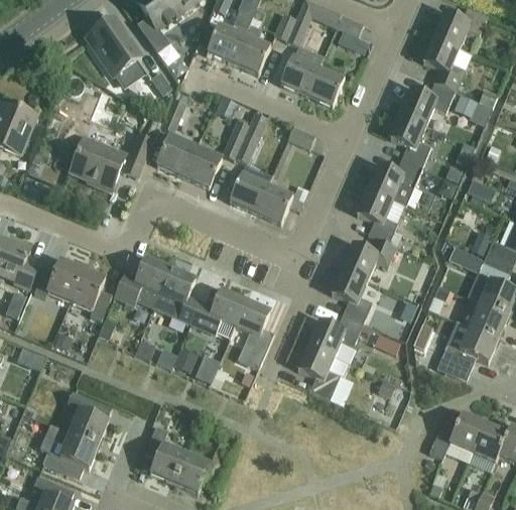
[(137,0),(141,6),(148,16),(143,19),(136,24),(145,36),(157,52),(169,43),(159,28),(161,26),(174,17),(198,0),(137,0)]
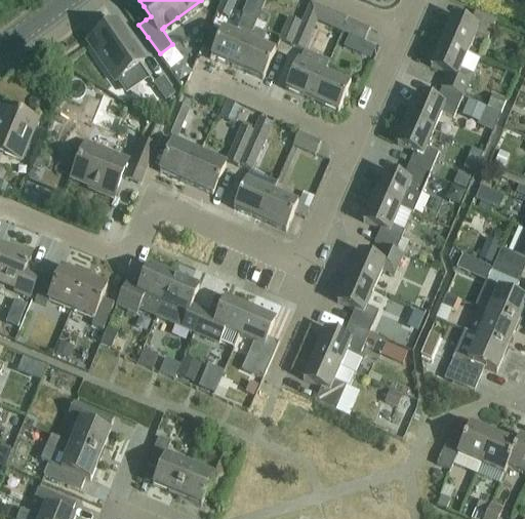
[(229,14),(235,0),(219,0),(215,9),(229,14)]
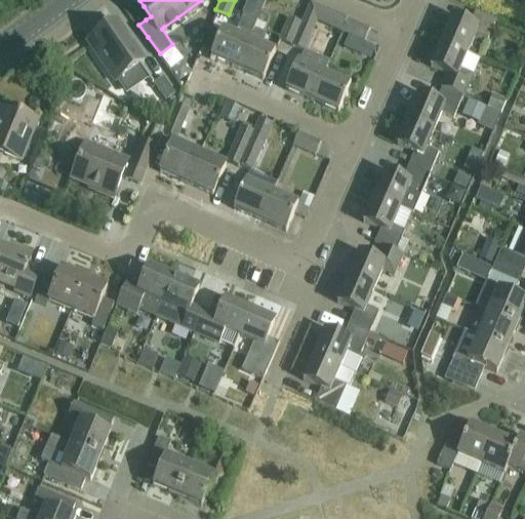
[(311,0),(301,20),(292,42),(304,47),(317,16),(341,28),(347,15),(313,0),(311,0)]
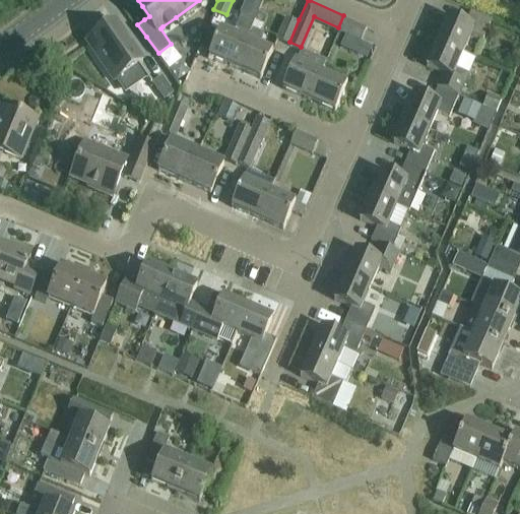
[(249,2),(245,13),(251,15),(255,17),(259,7),(249,2)]
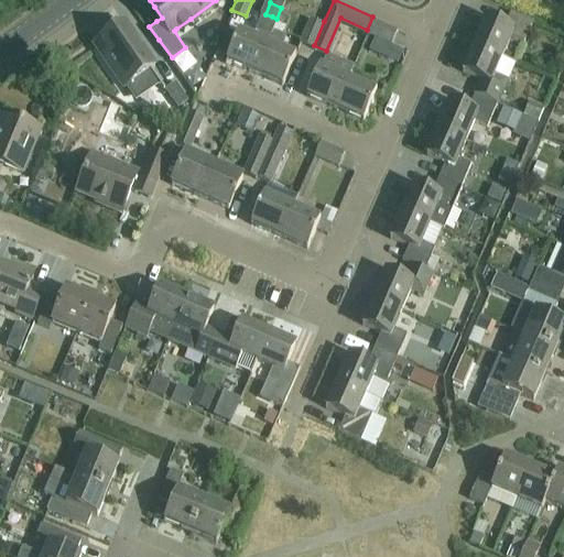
[(486,13),(474,39),(501,51),(509,33),(523,40),(524,35),(533,15),(511,7),(505,22),(486,13)]
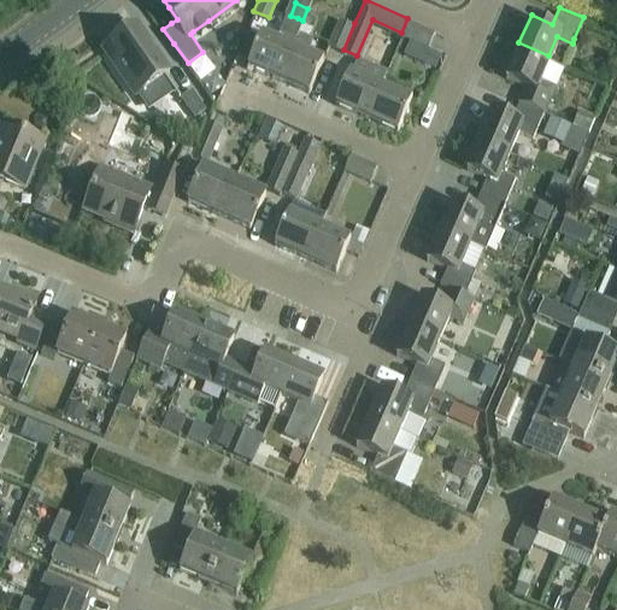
[(298,33),(299,30),(303,22),(303,21),(298,18),(291,16),(289,16),(280,37),(262,29),(247,62),(278,75),(298,33)]
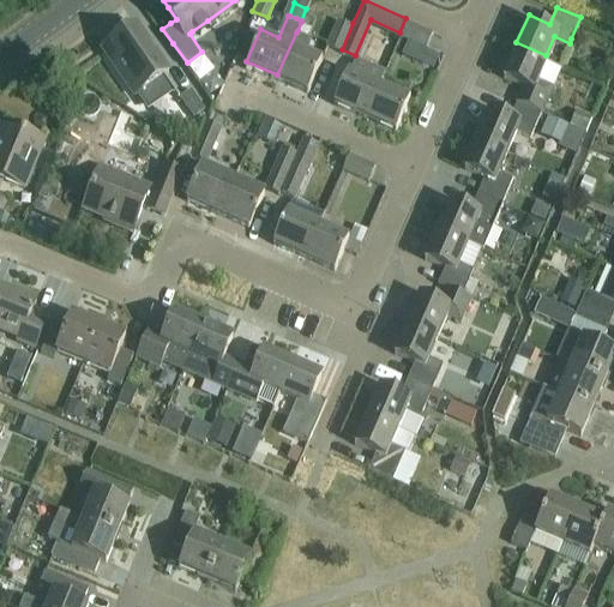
[(342,49),(353,23),(338,17),(327,42),(342,49)]
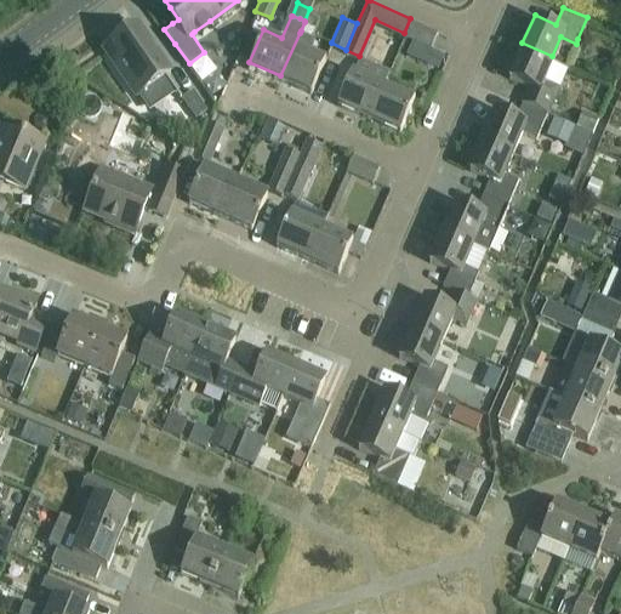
[(432,44),(438,29),(411,18),(405,32),(432,44)]
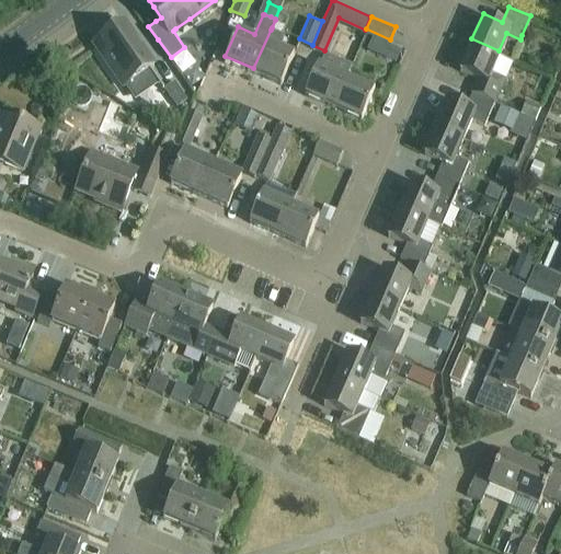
[(204,18),(204,35),(217,34),(217,18),(204,18)]
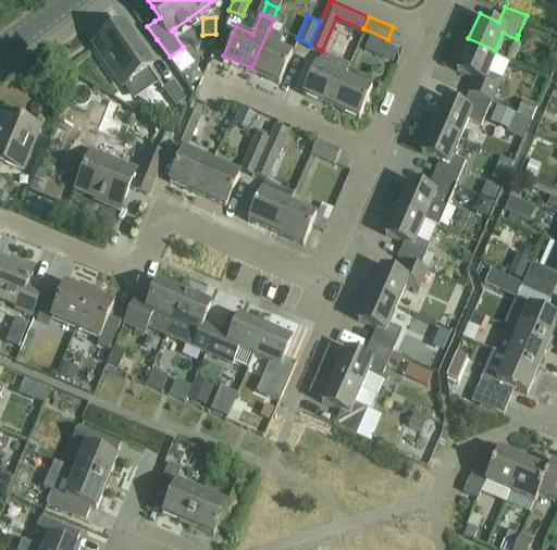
[(126,80),(134,91),(157,76),(149,64),(152,62),(123,19),(111,27),(111,26),(109,27),(110,28),(104,32),(93,40),(122,83),(126,80)]
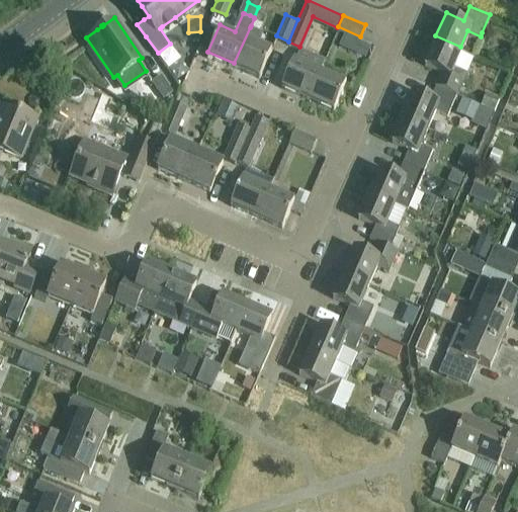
[(250,27),(234,63),(260,74),(271,48),(260,43),(264,30),(251,25),(250,27)]
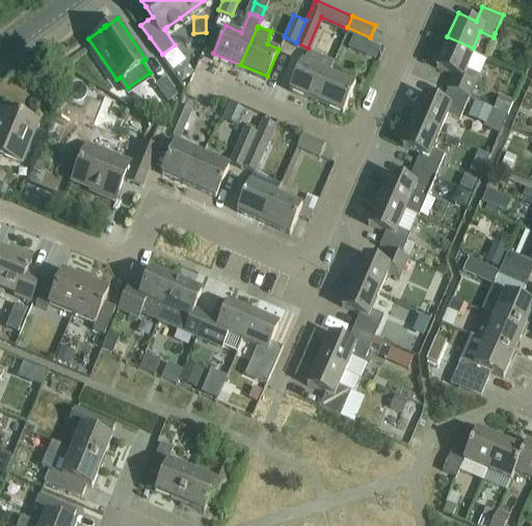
[(473,48),(447,36),(436,62),(454,70),(448,84),(470,94),(479,72),(486,54),(473,48)]
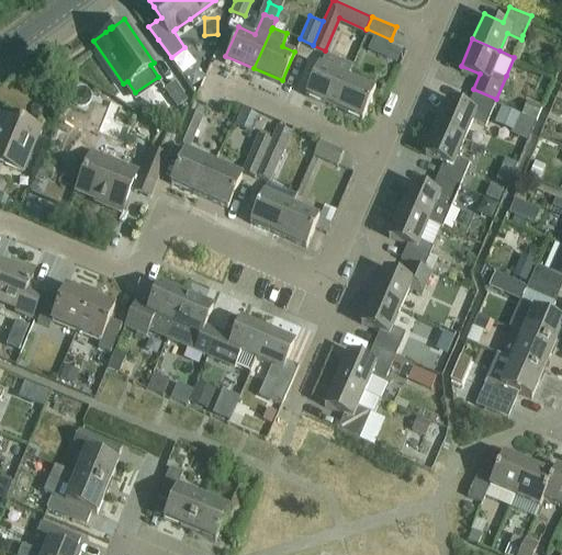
[(391,40),(384,53),(397,58),(403,45),(391,40)]
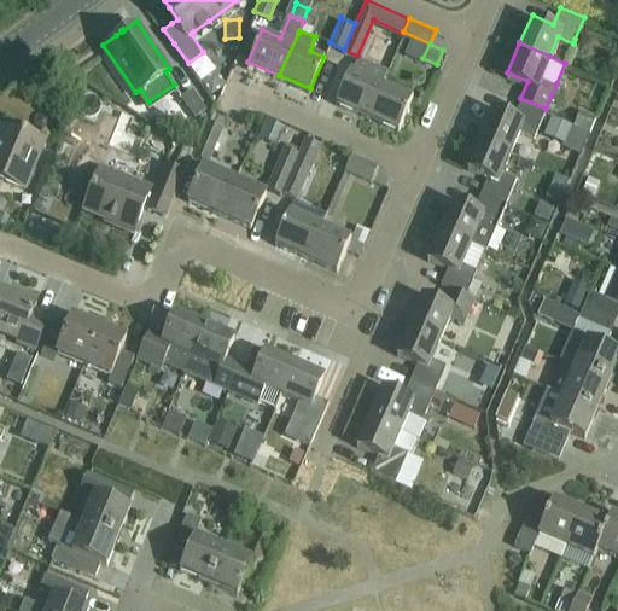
[(388,68),(357,56),(351,68),(350,68),(336,100),(368,114),(382,81),(388,68)]
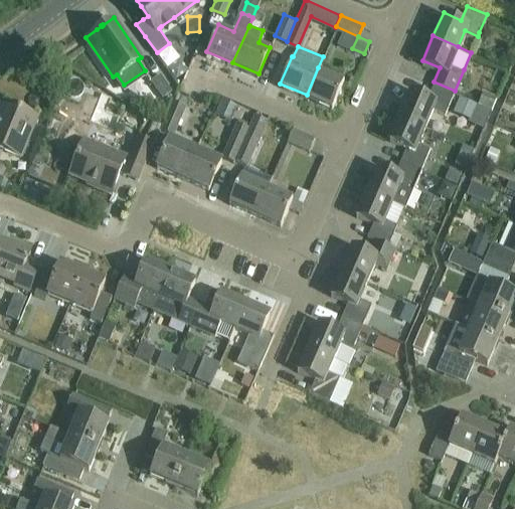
[(318,67),(307,95),(332,107),(344,79),(318,67)]
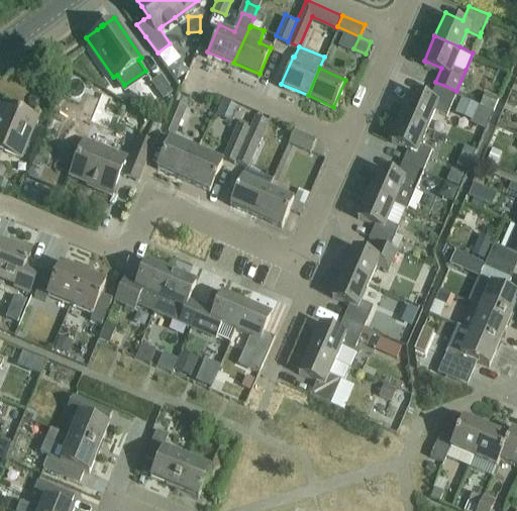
[(162,72),(151,79),(164,96),(173,89),(162,72)]
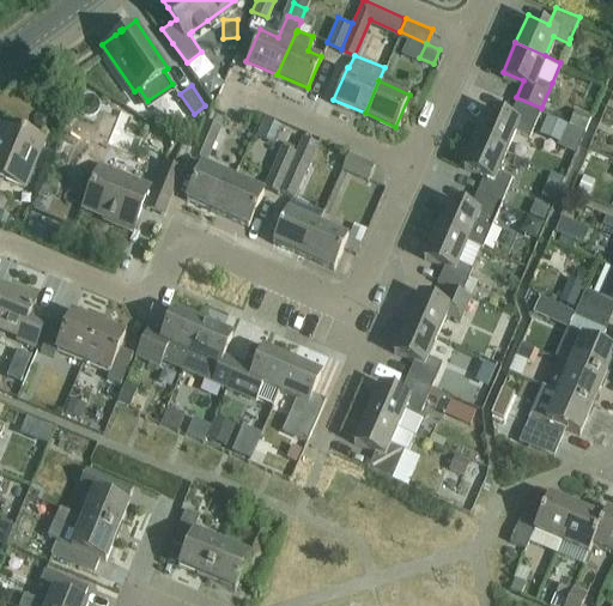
[(541,108),(516,97),(509,114),(489,104),(475,134),(505,147),(515,126),(530,132),(541,108)]
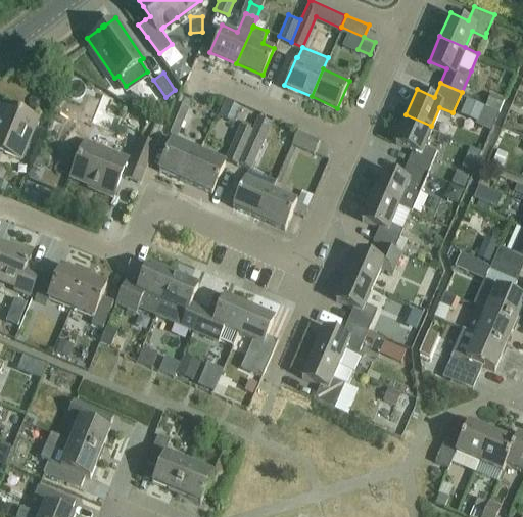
[(492,89),(489,96),(504,102),(507,95),(492,89)]
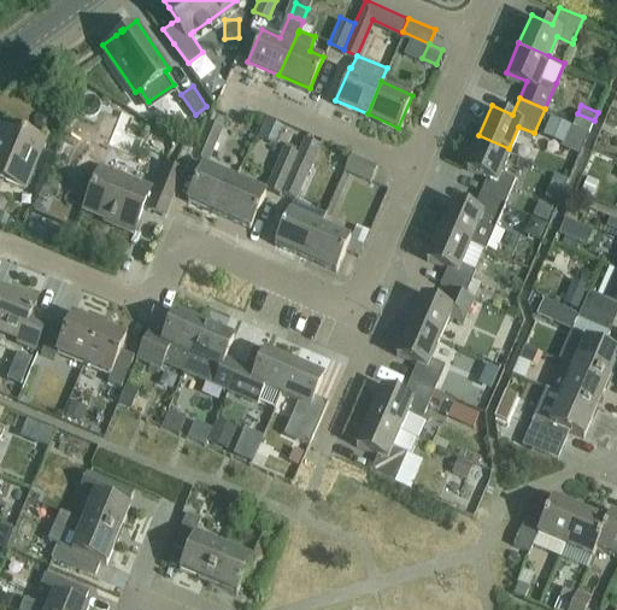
[(551,115),(545,128),(563,135),(569,122),(551,115)]
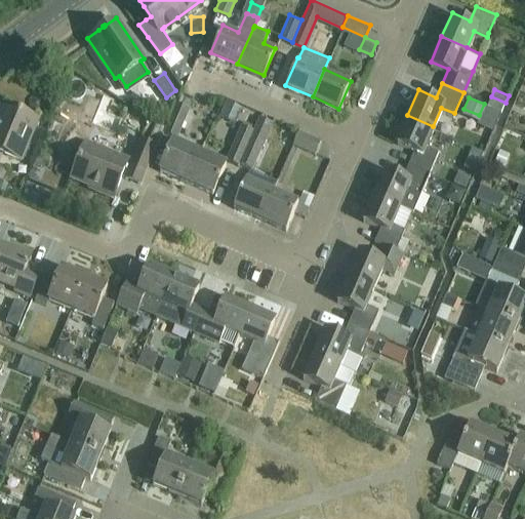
[(226,98),(218,115),(233,122),(241,106),(226,98)]
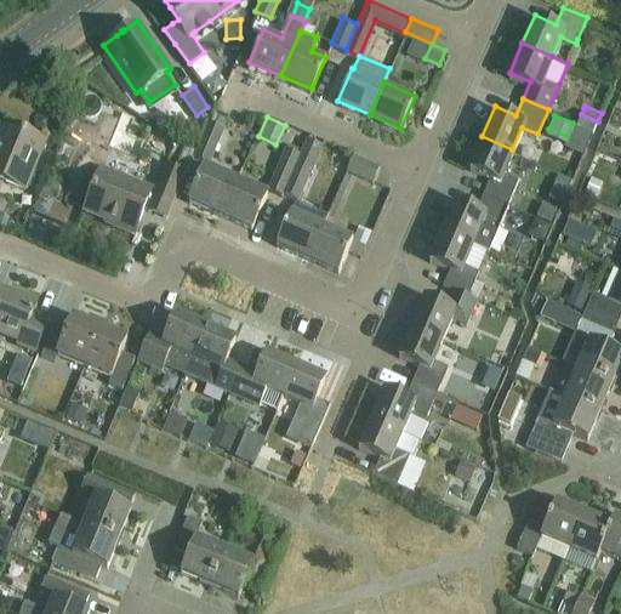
[(0,129),(0,174),(23,185),(45,136),(5,119),(0,129)]
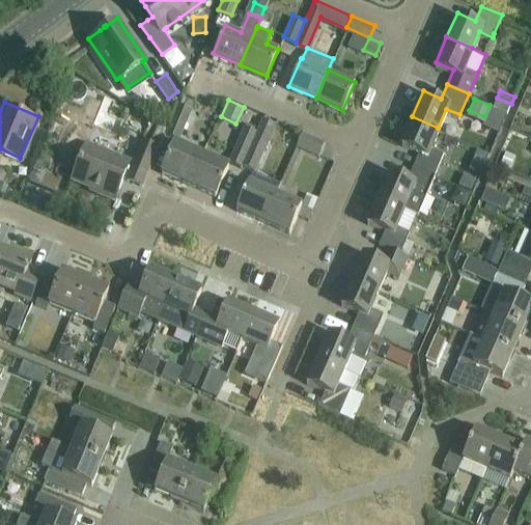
[(178,137),(190,108),(178,103),(166,132),(178,137)]
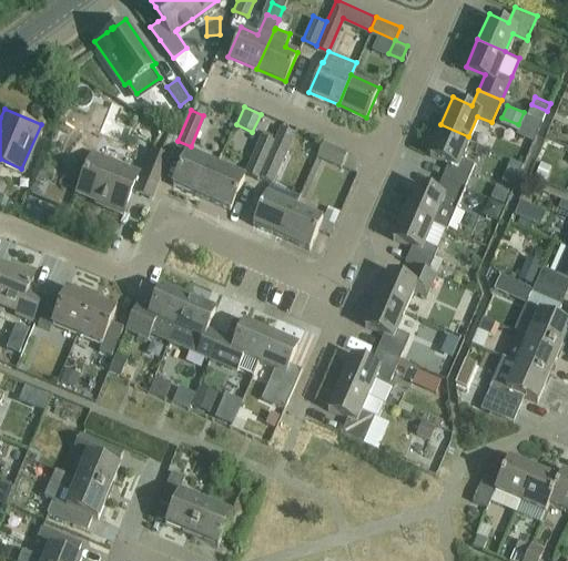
[(468,136),(440,124),(429,151),(448,160),(442,174),(464,184),(474,161),(460,154),(468,136)]
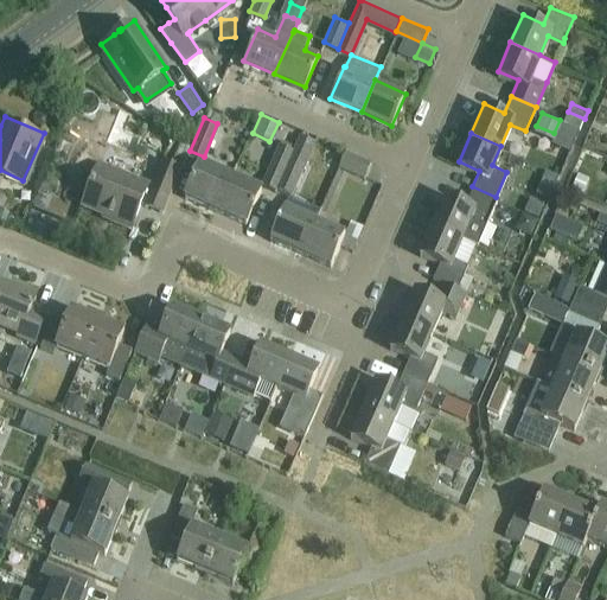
[(289,160),(276,187),(289,192),(291,193),(314,141),(300,134),(294,148),(289,160)]
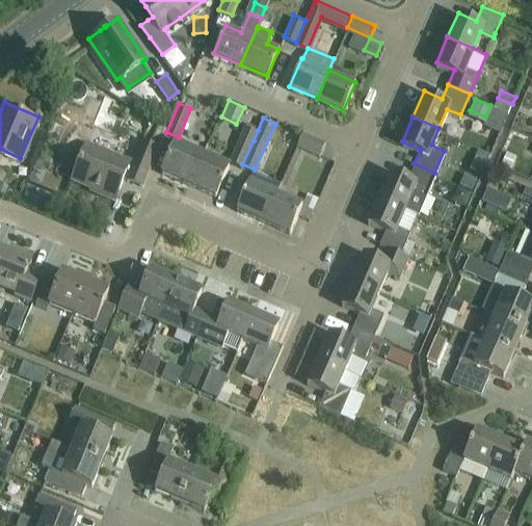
[(254,140),(258,130),(245,125),(230,159),(242,164),(254,140)]
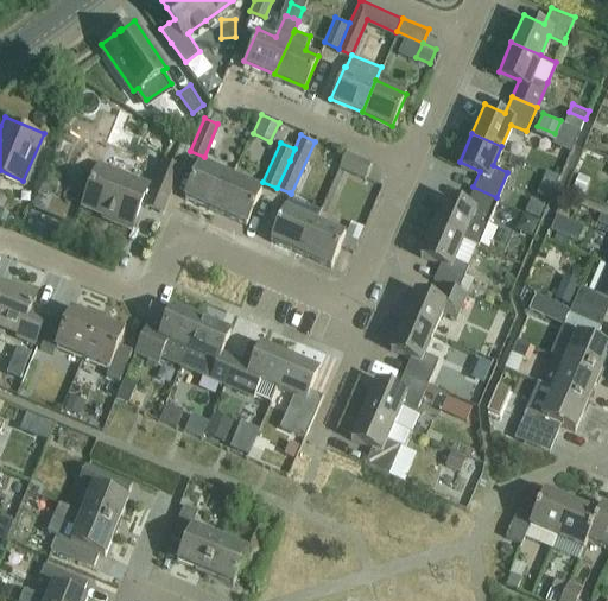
[(366,175),(372,160),(346,150),(340,163),(366,175)]
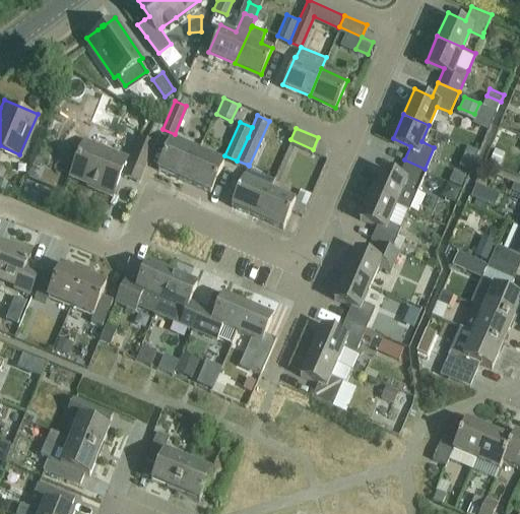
[(121,172),(138,179),(153,142),(139,136),(130,158),(127,156),(127,155),(85,138),(71,173),(95,182),(94,185),(112,192),(121,172)]
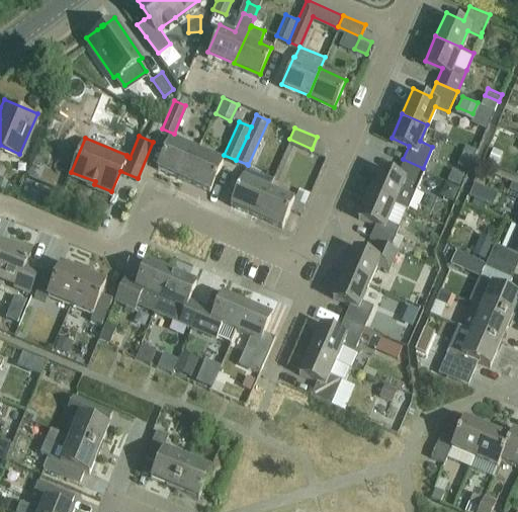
[(185,178),(197,149),(171,137),(158,166),(185,178)]
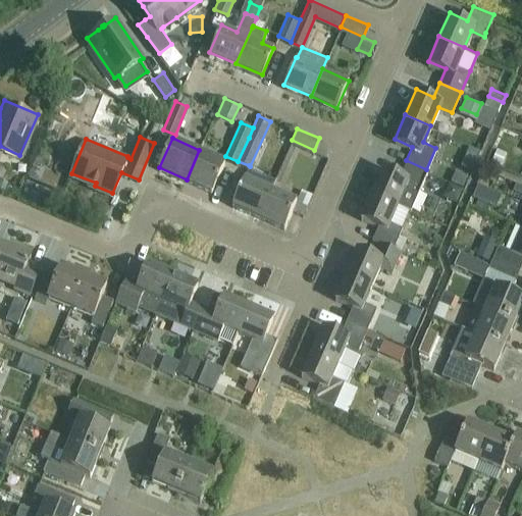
[(471,145),(462,162),(474,168),(482,150),(471,145)]
